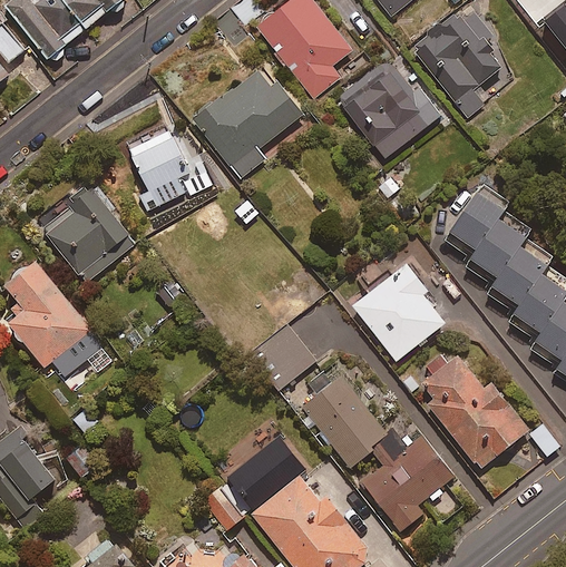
[(52,57),(55,60),(64,54),(61,49),(67,46),(65,44),(123,0),(9,0),(5,3),(47,60),(52,57)]
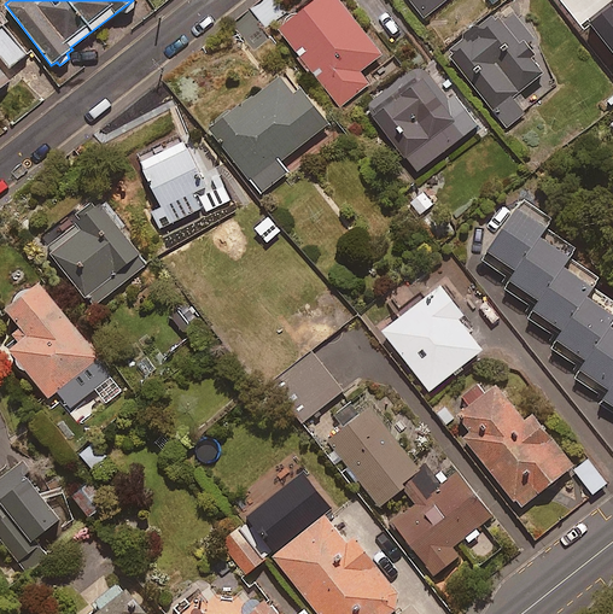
[(379,53),(337,0),(321,0),(280,33),(337,104),(366,80),(358,70),(379,53)]
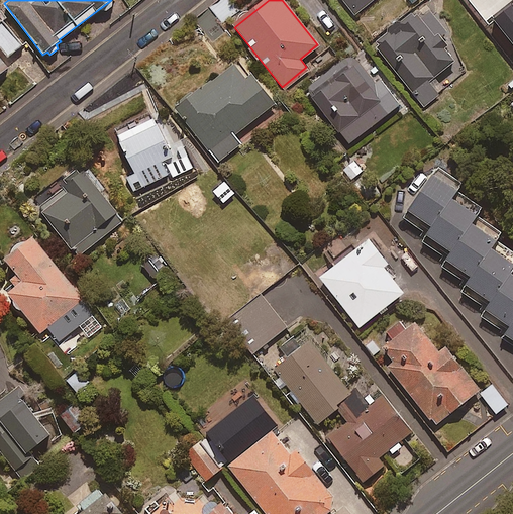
[(343,0),(350,9),(362,0),(343,0)]
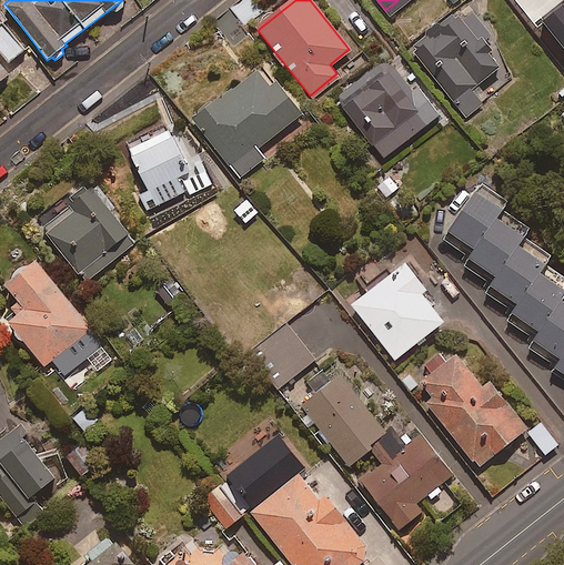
[(424,31),(427,36),(413,47),(465,113),(486,97),(475,82),(499,64),(480,40),(487,34),(470,12),(463,18),(454,8),(424,31)]
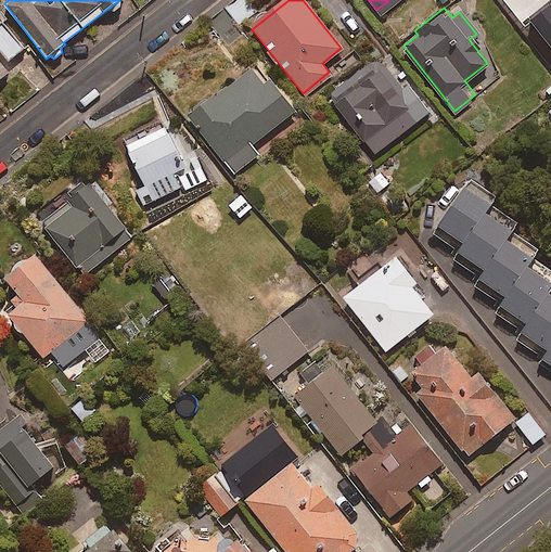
[(22,49),(1,25),(0,26),(0,51),(8,60),(22,49)]
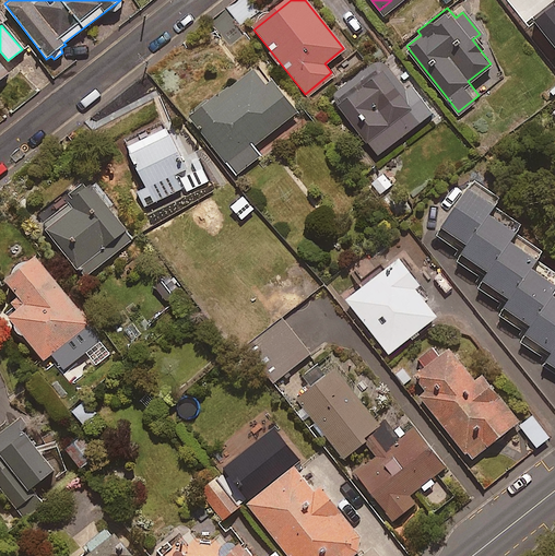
[(333,97),(341,107),(338,109),(365,145),(368,143),(376,153),(430,111),(410,85),(403,90),(381,61),(333,97)]
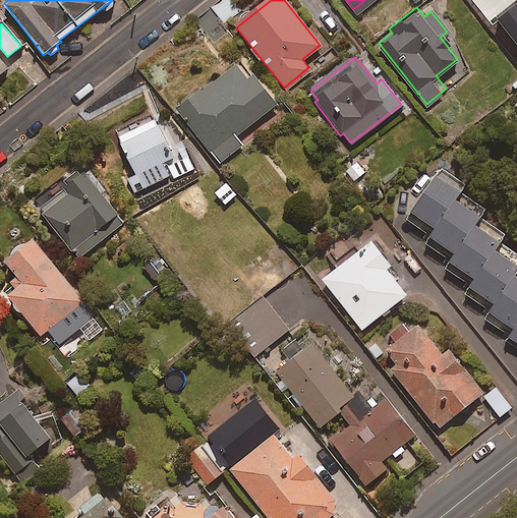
[(247,81),(235,65),(197,94),(194,90),(179,102),(182,106),(177,110),(217,162),(239,145),(234,137),(276,106),(254,76),(247,81)]
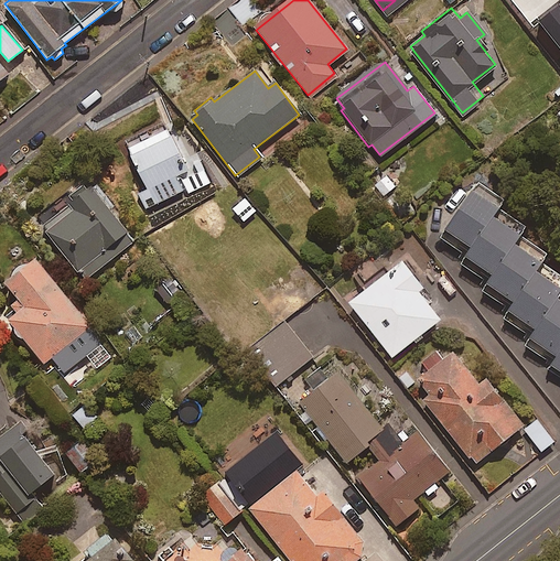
[(186,170),(161,121),(121,142),(143,184),(135,189),(143,205),(181,186),(175,175),(186,170)]
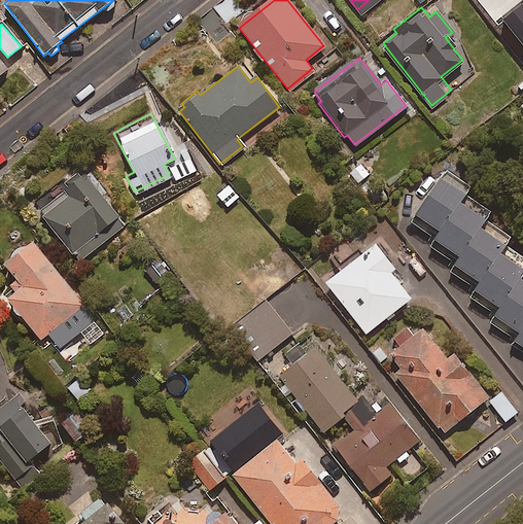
[(123,222),(81,171),(63,185),(67,191),(38,214),(76,260),(123,222)]
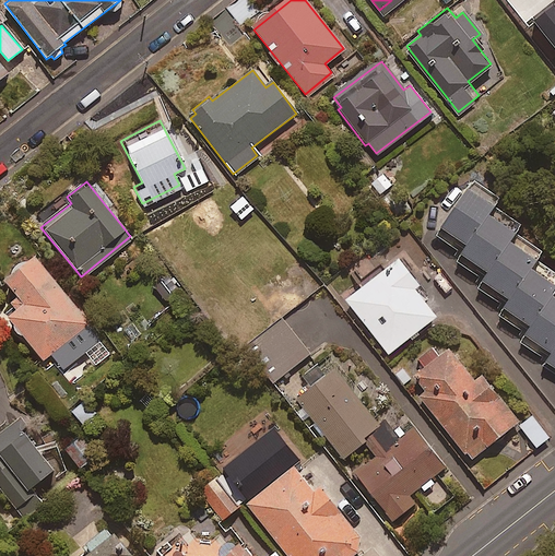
[(463,256),(492,219),(497,212),(472,193),(438,236),(463,256)]
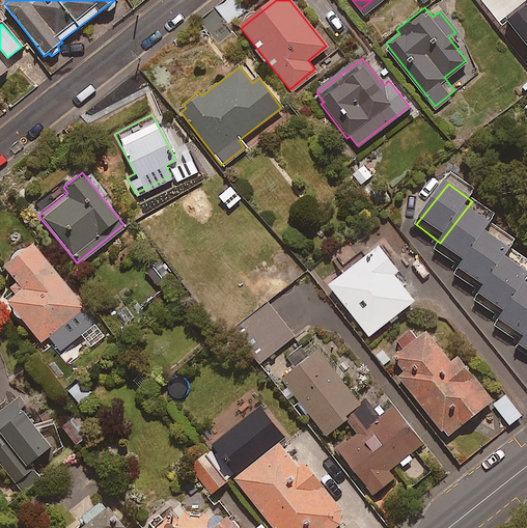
[(464,261),(487,232),(492,226),(467,207),(440,243),(464,261)]
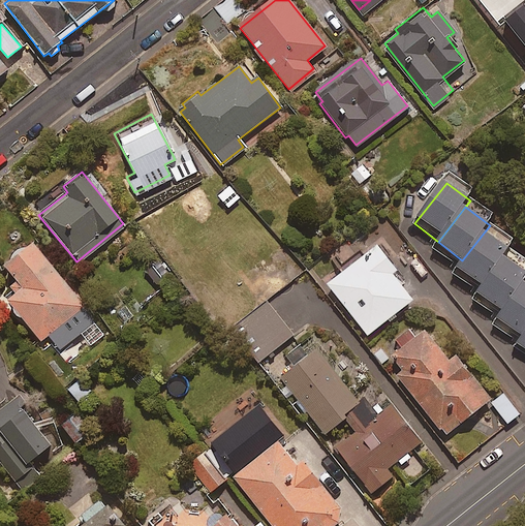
[(486,233),(485,231),(462,260),(457,268),(482,287),(505,257),(510,251),(486,233)]
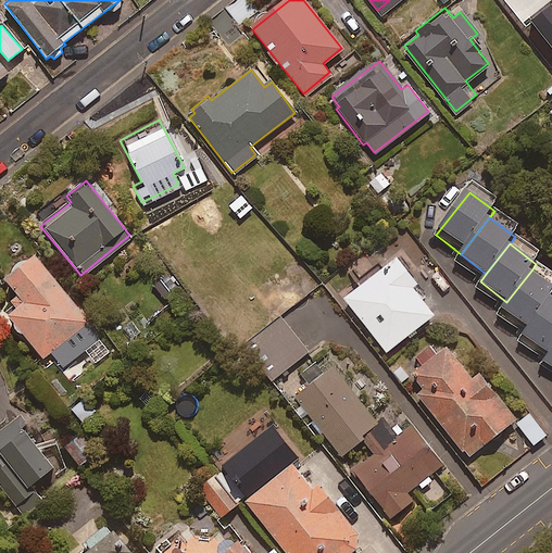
[(38,255),(29,262),(25,260),(17,261),(13,267),(14,274),(3,283),(12,293),(9,303),(13,310),(8,315),(40,359),(50,351),(60,365),(83,349),(91,361),(108,349),(38,255)]
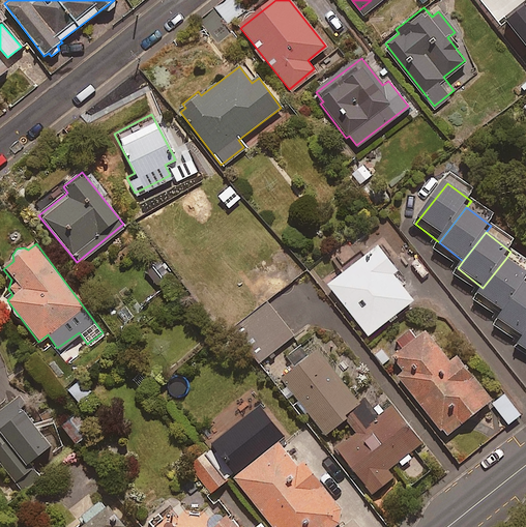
[(397,270),(377,245),(327,283),(368,335),(413,300),(392,273),(397,270)]
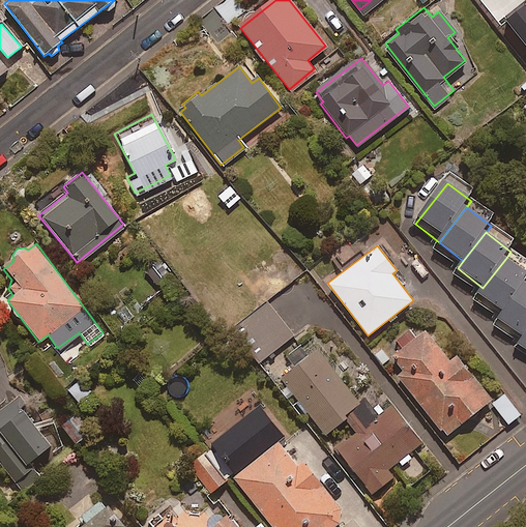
[(497,319),(525,283),(525,282),(525,273),(506,258),(483,288),(473,300),(497,319)]
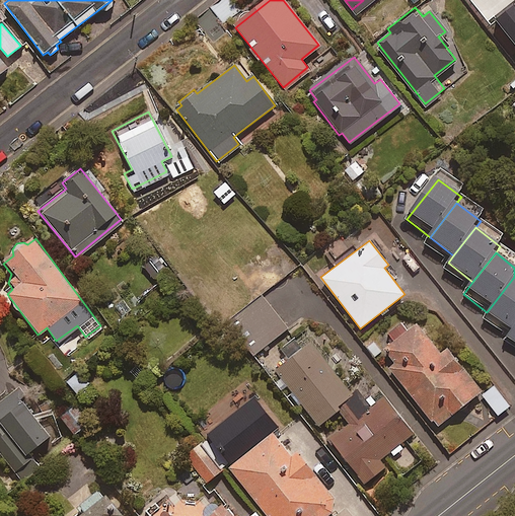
[(487,312),(483,317),(508,337),(514,327),(514,278),(514,277),(487,312)]
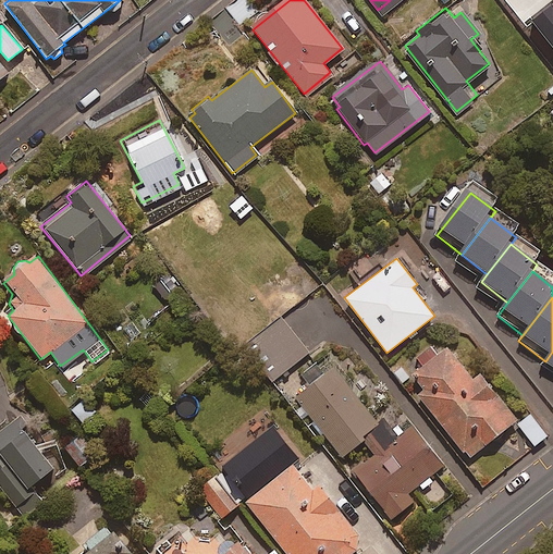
[(306,352),(279,318),(248,342),(274,377),(306,352)]
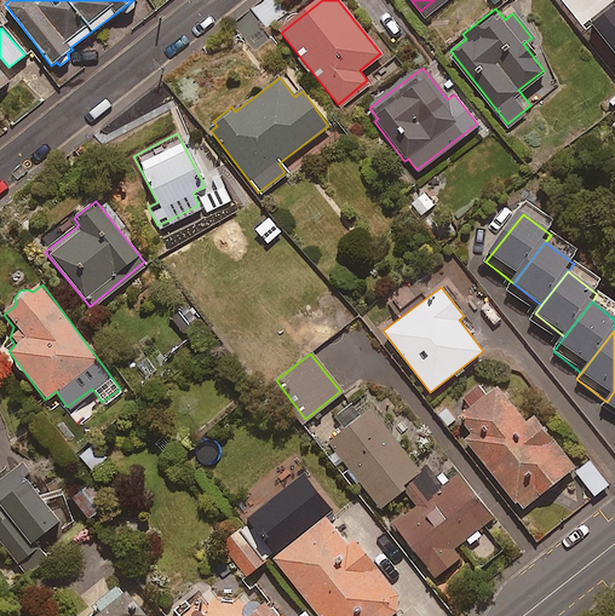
[(470,431),(463,436),(522,511),(574,468),(536,420),(529,426),(496,386),(487,395),(477,383),(458,398),(466,409),(458,416),(470,431)]
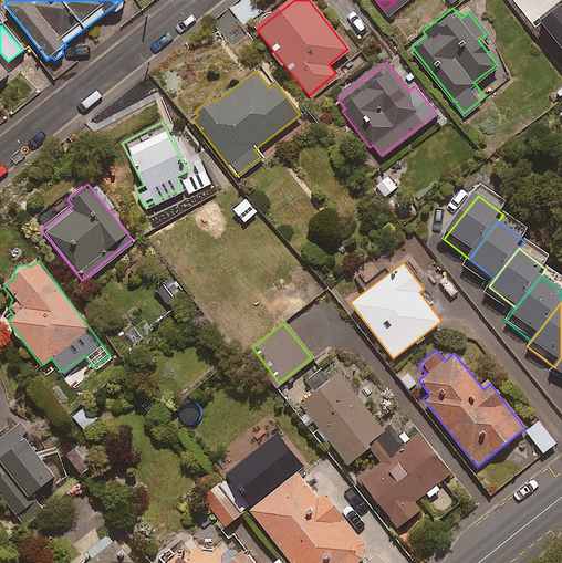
[(299,404),(345,465),(370,447),(366,442),(383,430),(339,373),(299,404)]
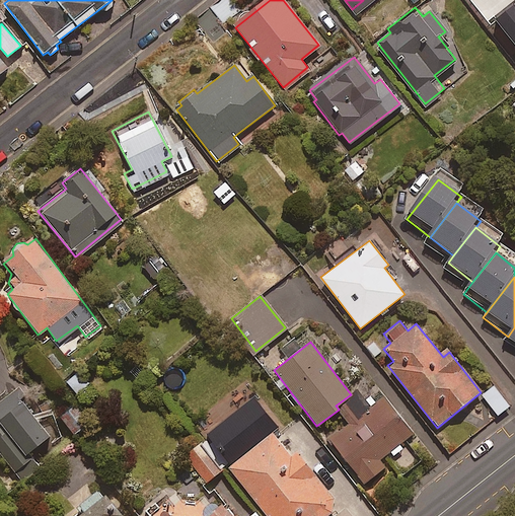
[(266,416),(237,381),(192,419),(220,452),(266,416)]
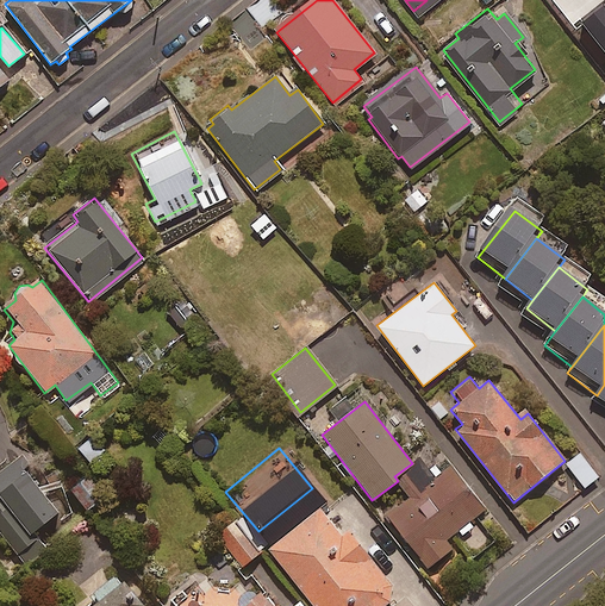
[(597,475),(578,451),(565,463),(582,486),(597,475)]
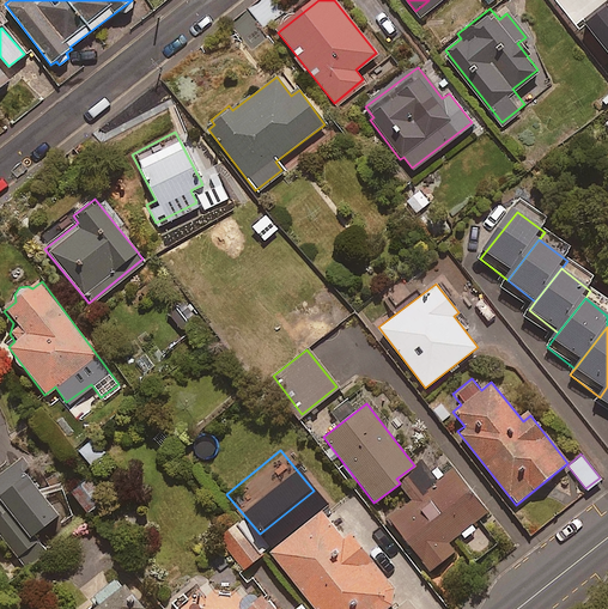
[(0,537),(16,561),(37,546),(31,536),(58,518),(17,460),(0,470),(0,537)]
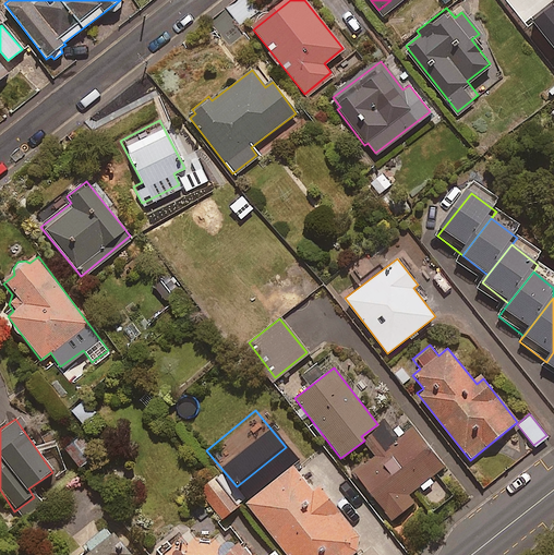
[(371,432),(383,448),(353,470),(390,520),(412,504),(405,494),(417,485),(421,491),(432,482),(428,477),(441,468),(410,427),(404,433),(397,423),(392,427),(386,420),(371,432)]
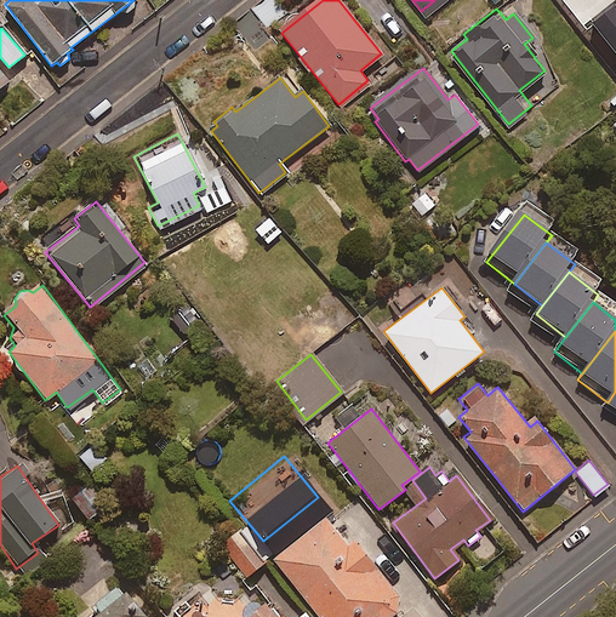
[(106,506),(89,484),(72,497),(89,520),(106,506)]
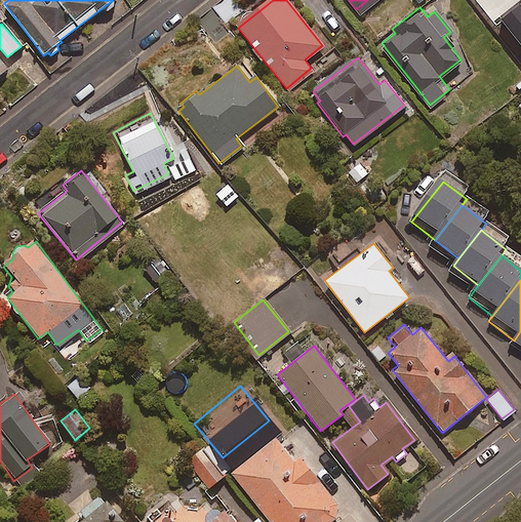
[(231,473),(270,521),(331,521),(343,514),(299,459),(295,464),(275,438),(231,473)]
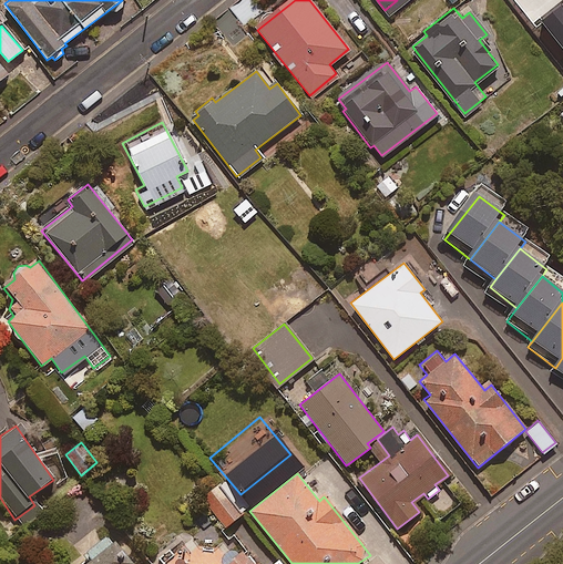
[(239,515),(216,488),(202,500),(225,527),(239,515)]
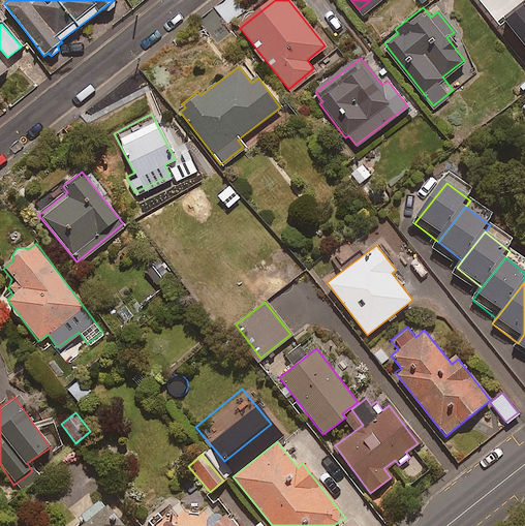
[(114,525),(112,523),(118,518),(104,500),(72,525),(114,525)]
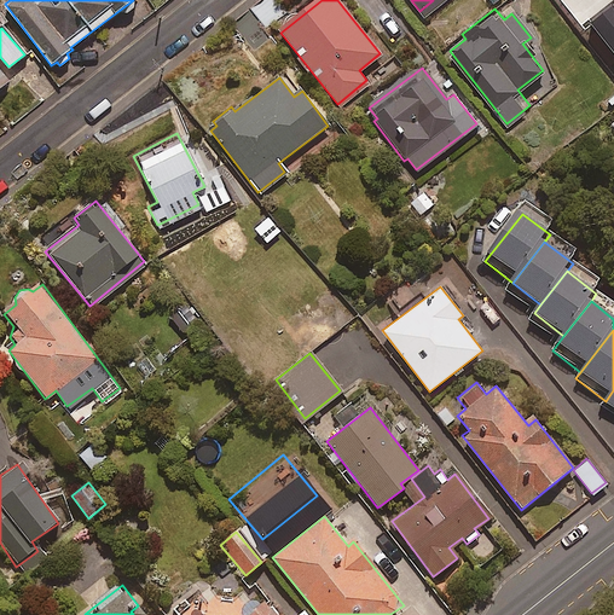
[(306,614),(302,609),(295,614),(276,614),(268,604),(254,614),(306,614)]
